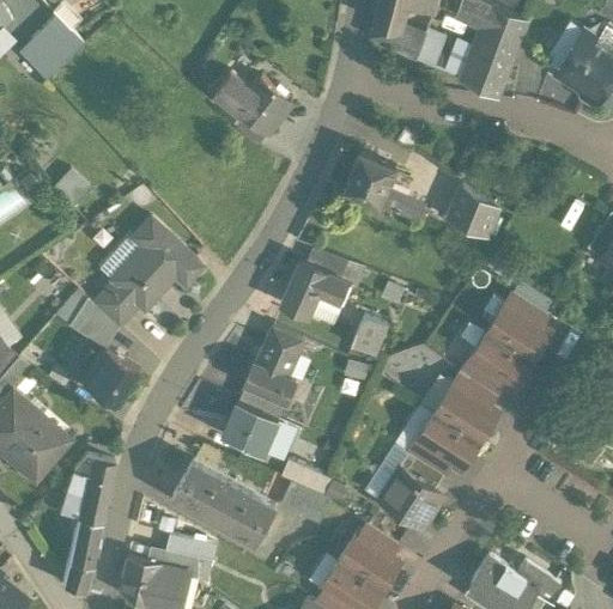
[(380,0),(378,5),(381,5),(376,24),(399,31),(401,25),(407,1),(431,7),(434,0),(380,0)]
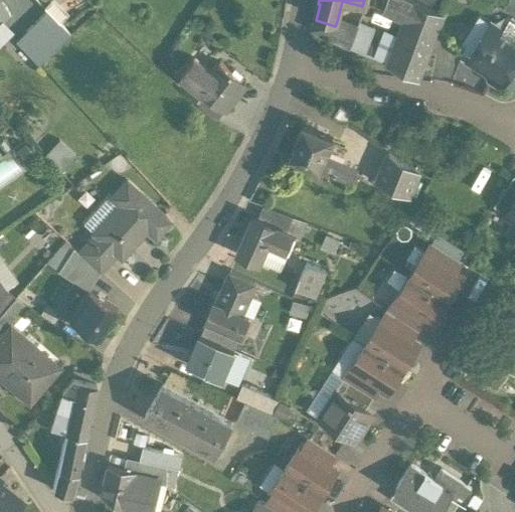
[(389,66),(388,69),(417,82),(443,16),(404,0),(387,0),(382,13),(406,23),(400,39),(389,66)]
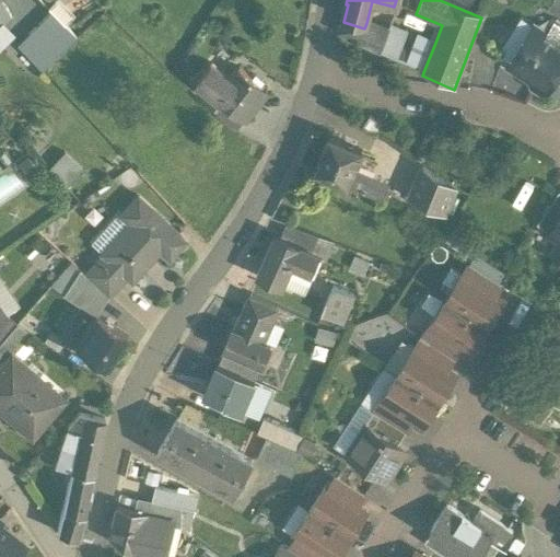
[(50,14),(15,48),(41,73),(76,39),(50,14)]
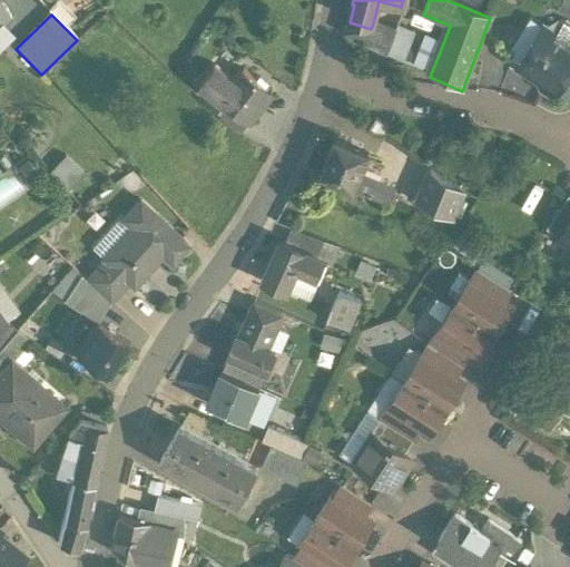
[(0,21),(0,51),(15,33),(0,22),(0,21)]
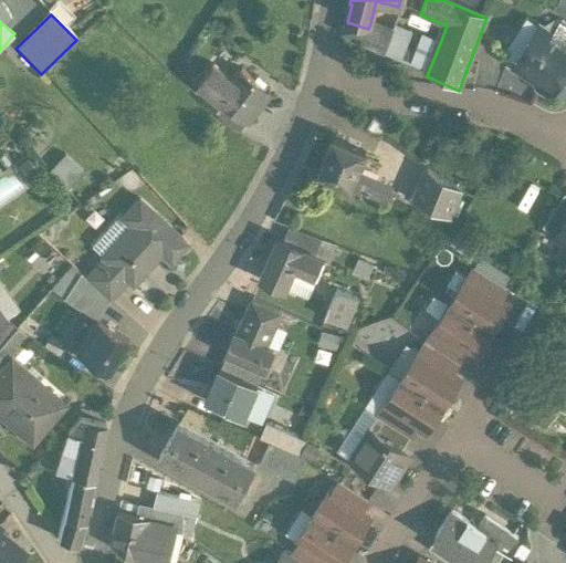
[(392,32),(370,23),(368,29),(347,22),(346,21),(342,37),(385,56),(386,55),(392,32)]
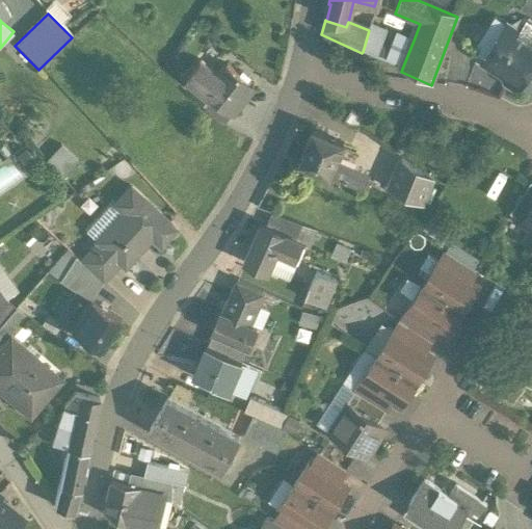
[(531,23),(528,21),(519,34),(531,43),(531,23)]
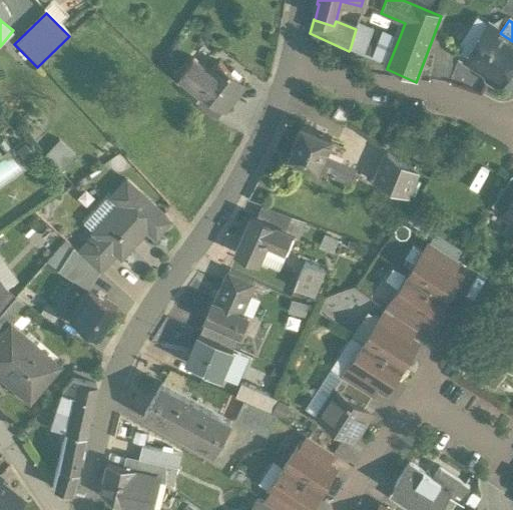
[(399,39),(358,25),(356,29),(350,50),(388,66),(399,39)]
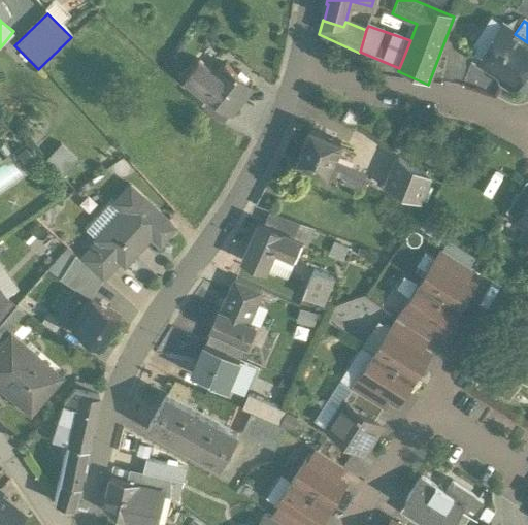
[(527,42),(515,34),(503,27),(480,62),(502,76),(503,84),(509,88),(517,86),(521,80),(519,73),(527,59),(527,42)]
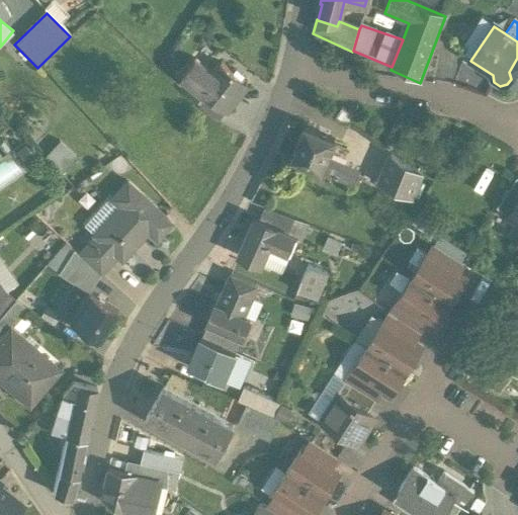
[(247,85),(221,64),(212,75),(194,60),(181,77),(208,98),(226,112),(247,85)]
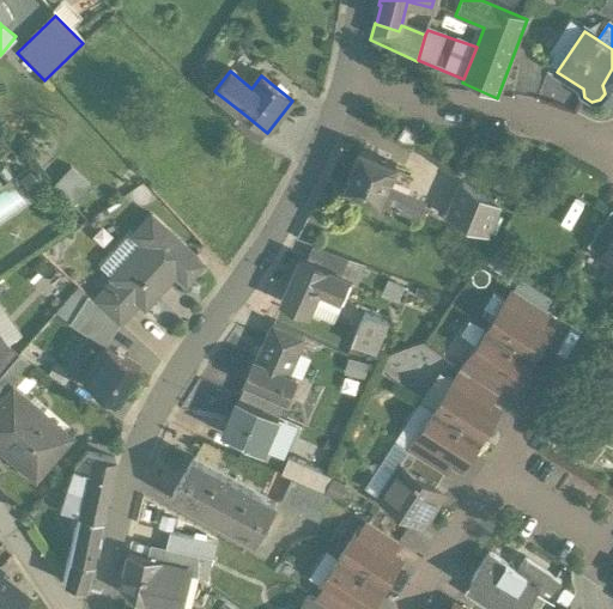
[(247,116),(237,128),(256,146),(267,133),(247,116)]
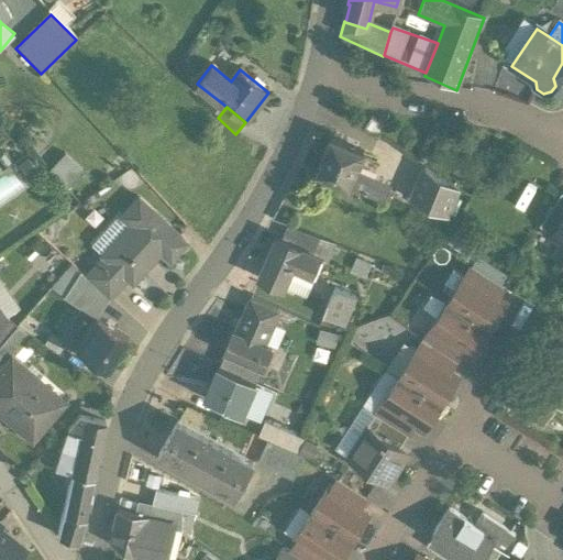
[(384,128),(371,120),(364,130),(377,139),(384,128)]
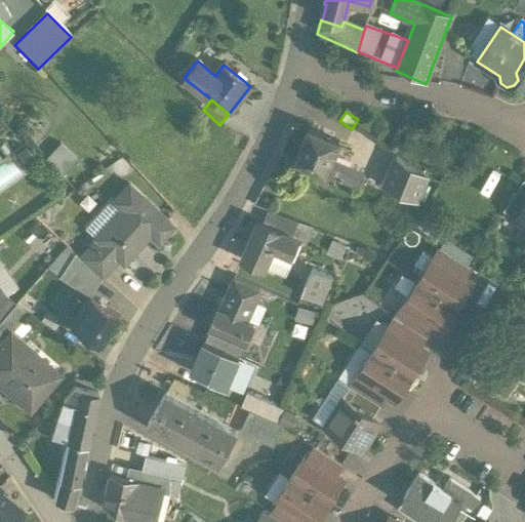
[(339,143),(309,129),(295,162),(326,175),(330,163),(339,143)]
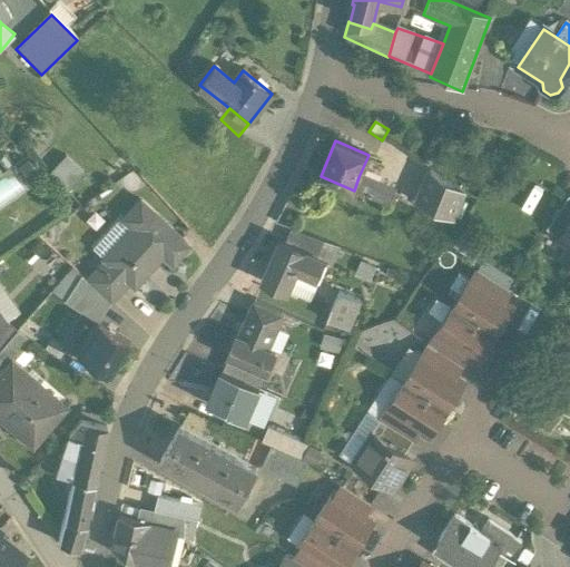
[(66,154),(50,169),(68,188),(84,173),(66,154)]
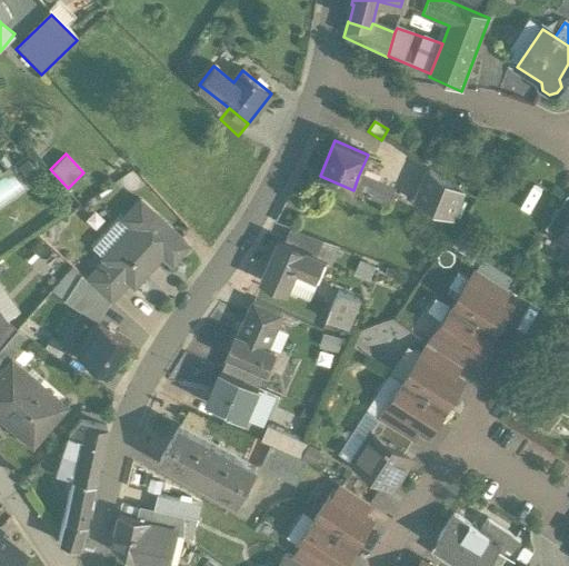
[(12,171),(0,180),(0,206),(25,190),(12,171)]
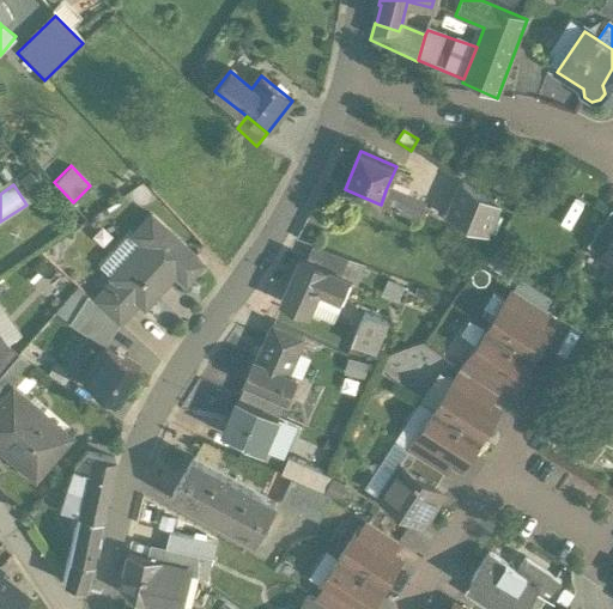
[(498,207),(462,184),(448,219),(486,236),(498,207)]
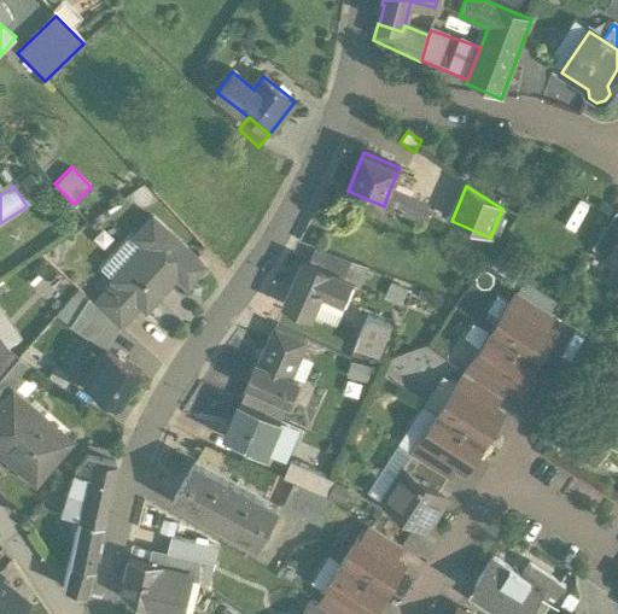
[(429,209),(389,192),(384,206),(423,223),(429,209)]
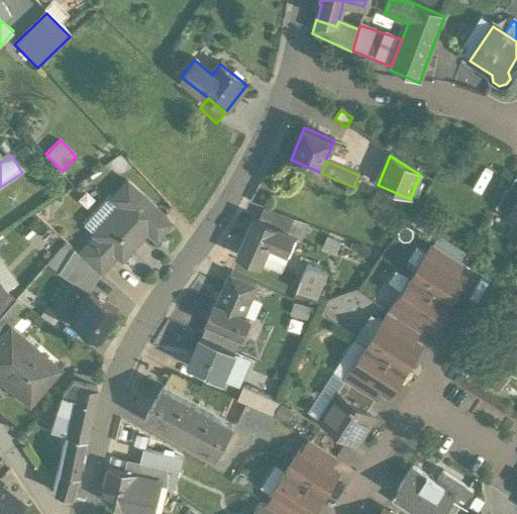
[(516,180),(516,179),(496,209),(507,217),(516,202),(516,180)]
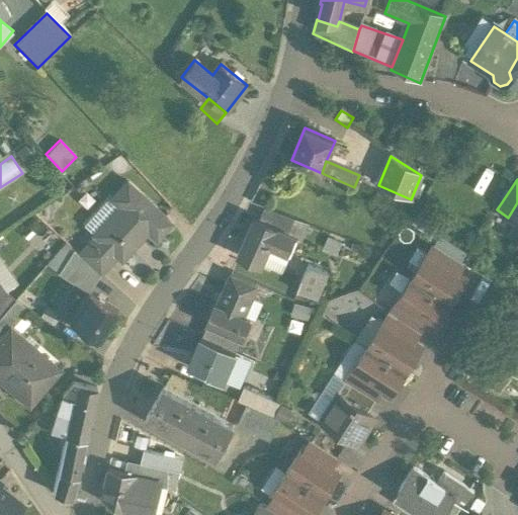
[(171,225),(126,183),(111,199),(119,207),(93,236),(95,237),(116,256),(120,260),(146,232),(156,241),(171,225)]
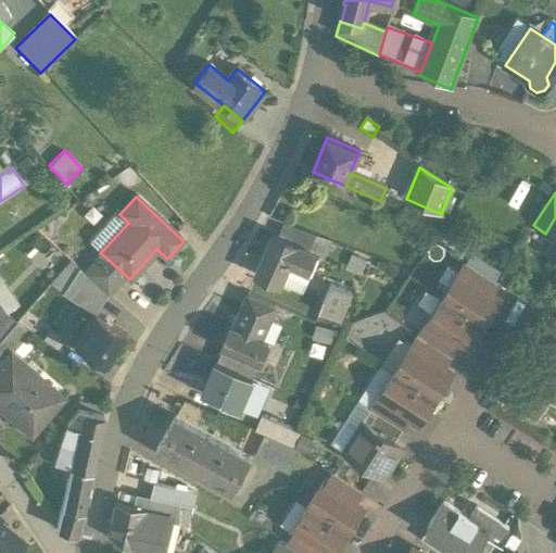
[(555,217),(545,234),(555,240),(555,242),(548,254),(555,259),(555,217)]
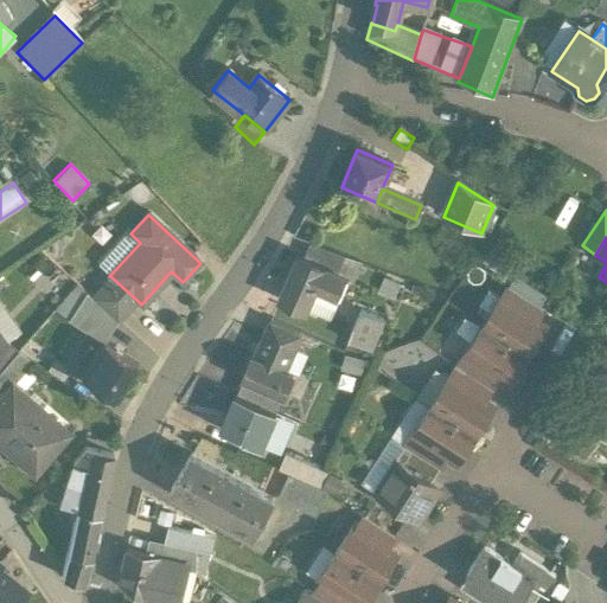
[(344,258),(310,245),(304,260),(337,275),(344,258)]
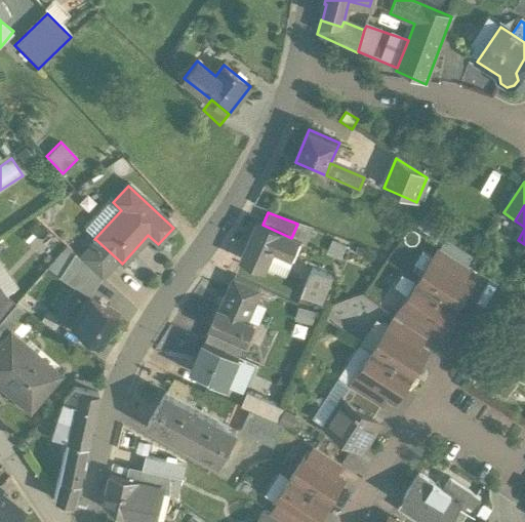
[(263,225),(258,224),(246,251),(267,261),(269,257),(273,249),(294,259),(301,243),(291,238),(263,225)]
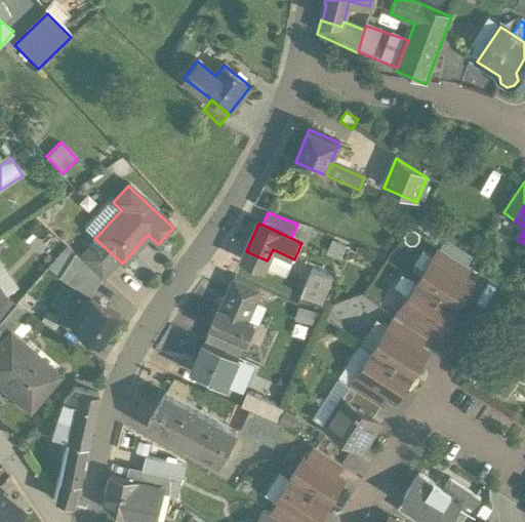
[(96,240),(79,258),(101,278),(118,259),(96,240)]
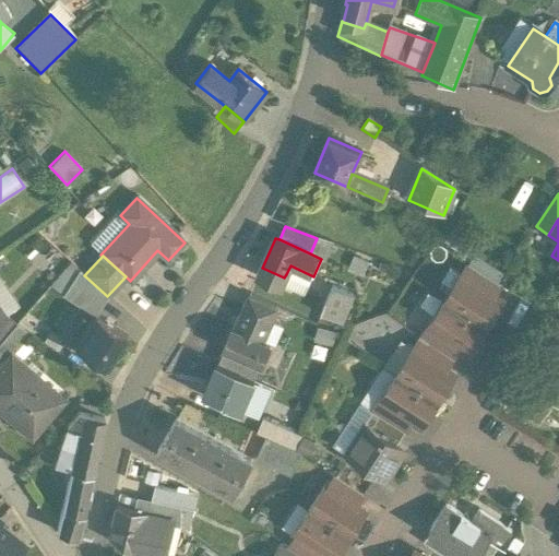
[(500,285),(468,264),(462,275),(494,296),(500,285)]
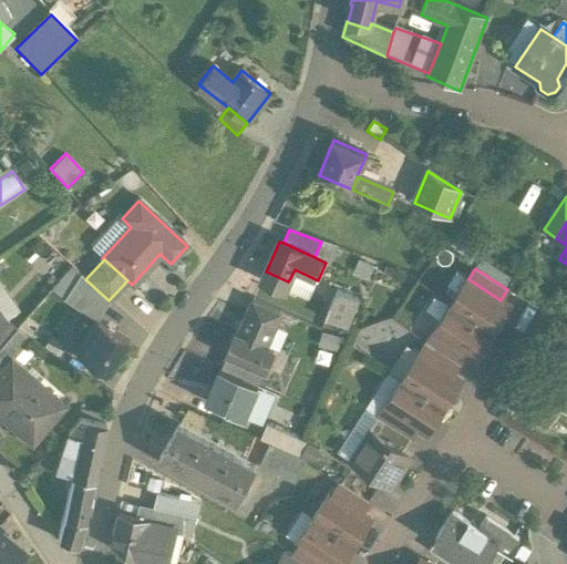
[(363,287),(342,279),(330,308),(331,309),(326,321),(347,328),(363,287)]
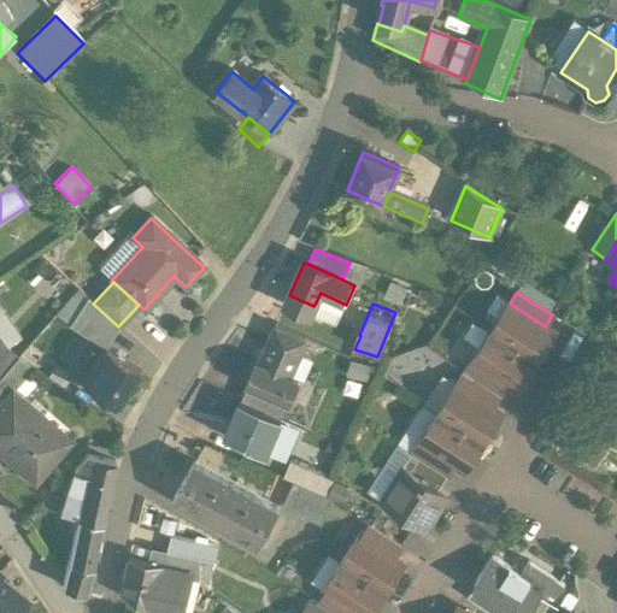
[(545,326),(510,304),(491,332),(536,361),(554,334),(545,326)]
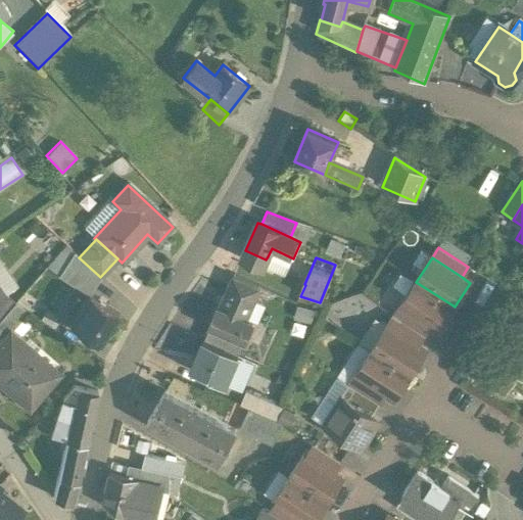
[(260,289),(233,278),(227,291),(248,300),(254,303),(260,289)]
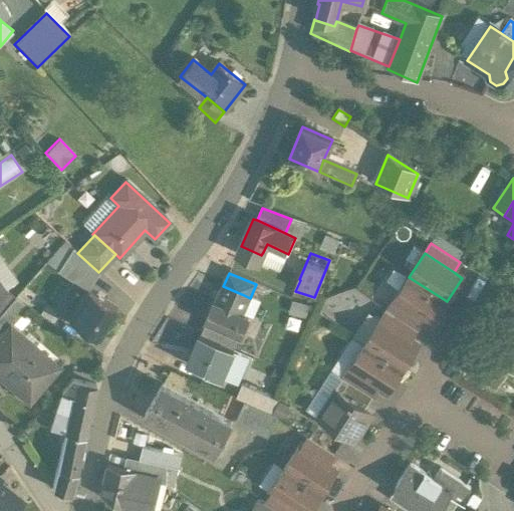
[(447,301),(409,277),(394,300),(423,319),(431,325),(447,301)]
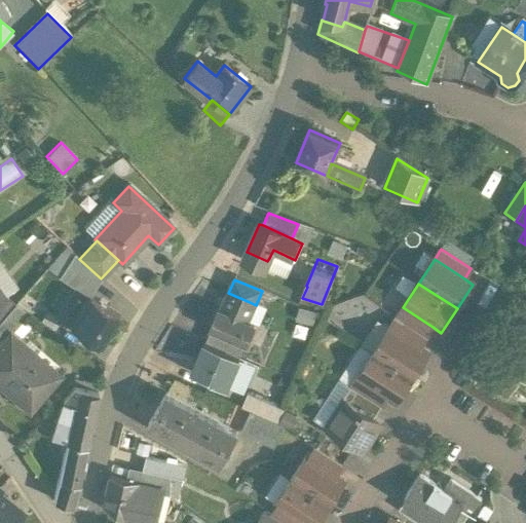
[(250,302),(228,293),(220,310),(241,321),(250,302)]
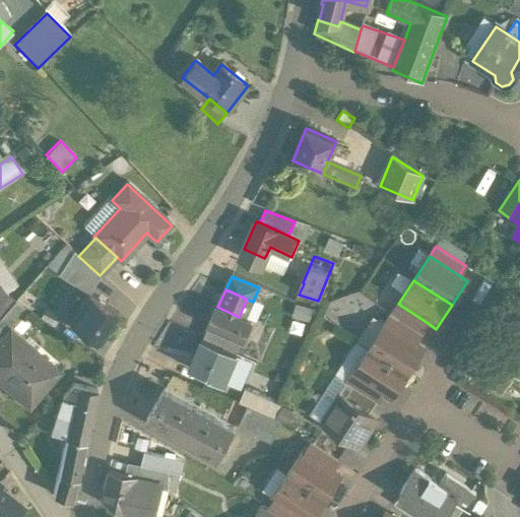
[(117,313),(87,294),(68,323),(98,341),(117,313)]
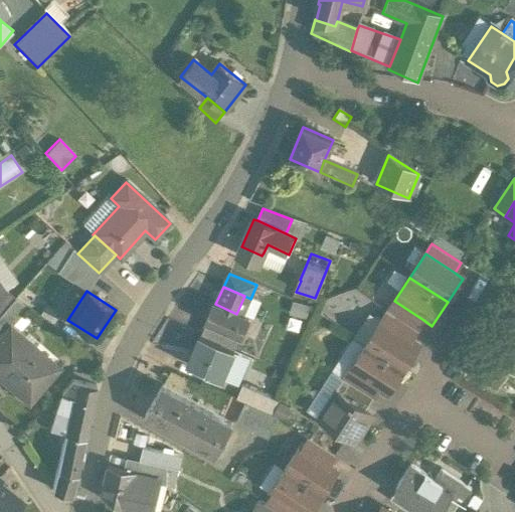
[(3,293),(0,296),(0,315),(14,299),(3,293)]
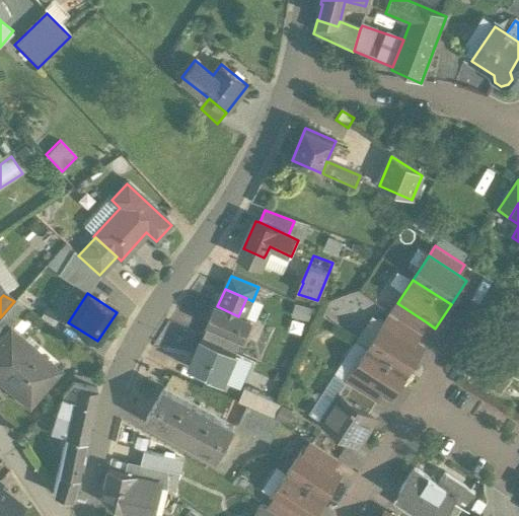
[(0,317),(0,333),(3,336),(9,329),(10,330),(27,310),(14,301),(0,317)]
